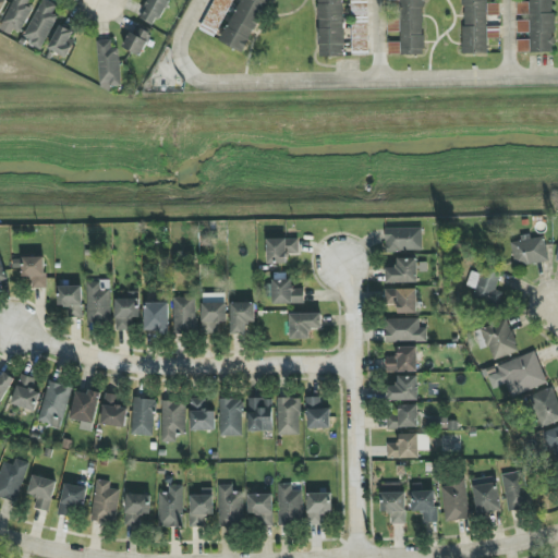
[(21,37),(33,7),(29,4),(31,0),(13,0),(2,28),(21,37)]
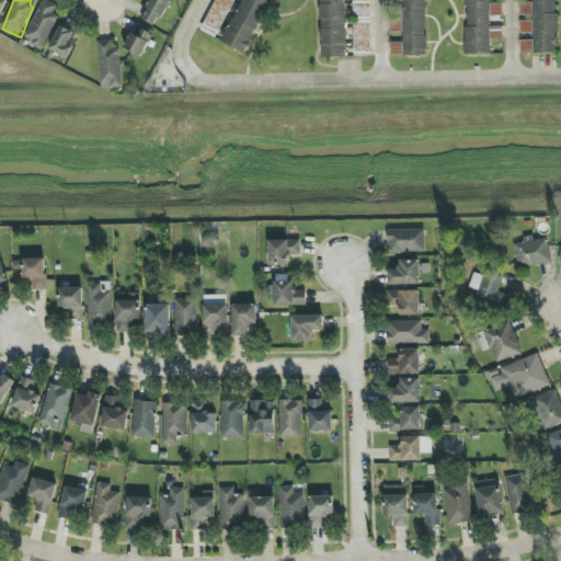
[(57,6),(46,0),(43,0),(23,39),(43,48),(58,16),(54,13),(57,6)]
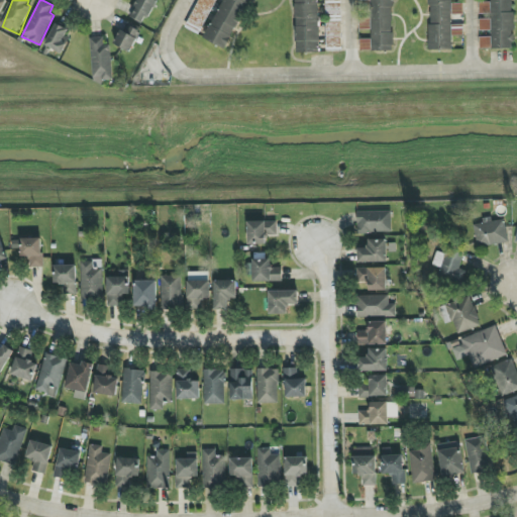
[(138,0),(129,16),(143,24),(158,1),(154,0),(138,0)]
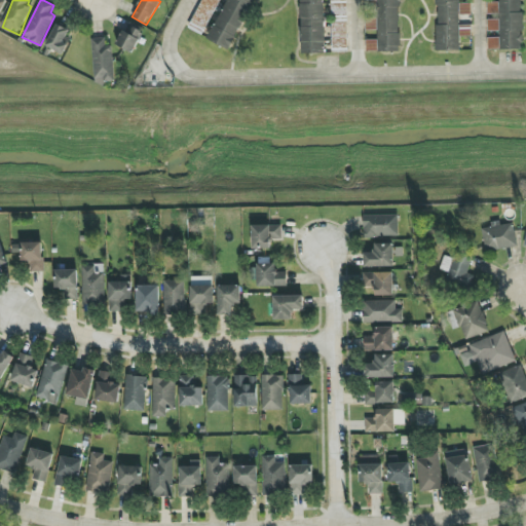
[(204,36),(221,0),(202,0),(189,29),(204,36)]
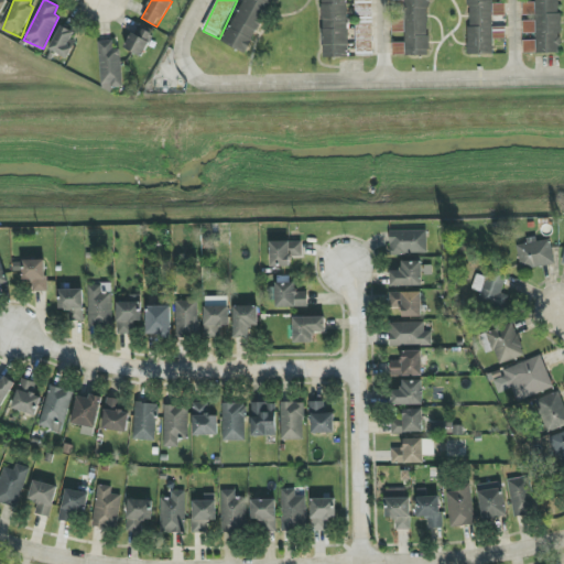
[(245,0),(225,44),(249,55),(273,0),(245,0)]
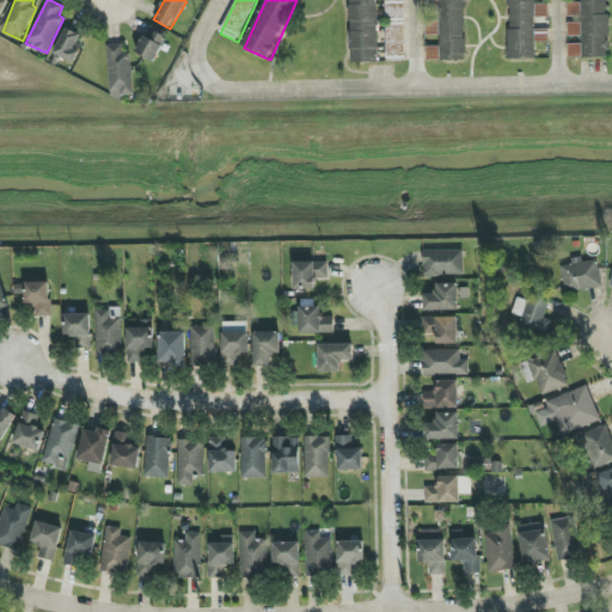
[(349,0),(350,63),(379,62),(378,0),(349,0)]
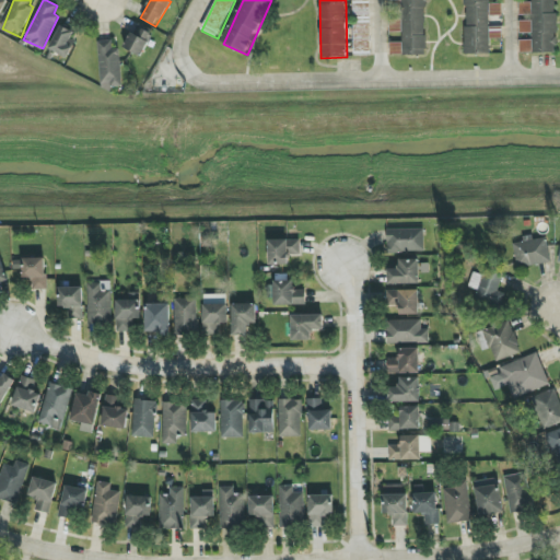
[(352,0),(353,55),(371,55),(369,0),(352,0)]
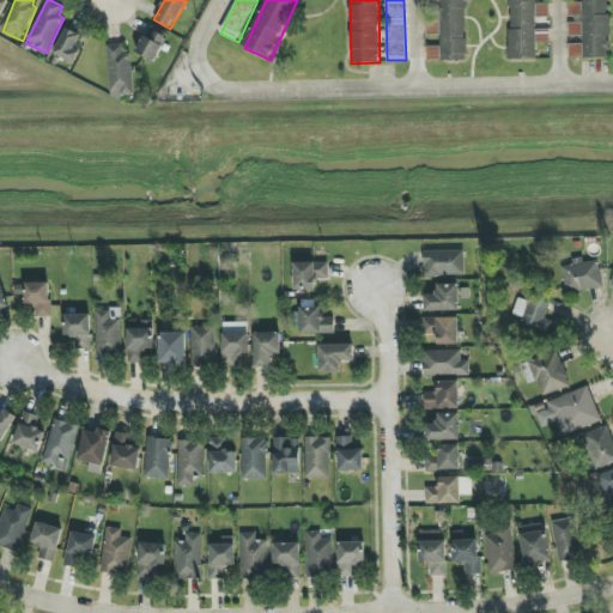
[(465,0),(425,0),(426,35),(439,35),(441,47),(426,47),(426,61),(467,61),(465,0)]
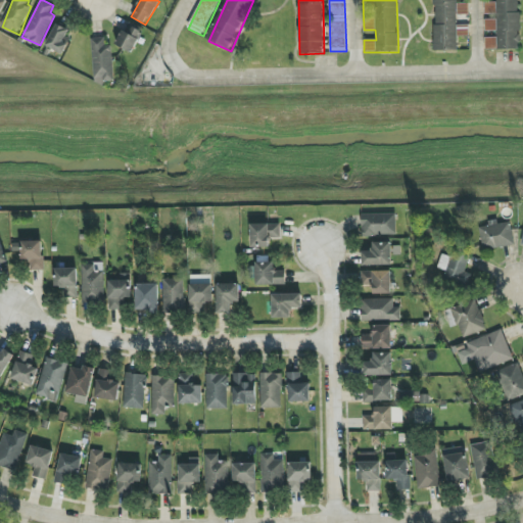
[(456,0),(433,0),(434,51),(457,51),(456,0)]
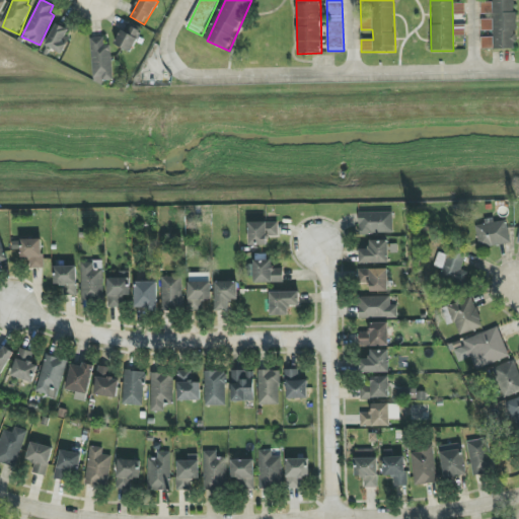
[(515,49),(514,0),(492,0),(493,2),(480,2),(482,14),(493,14),(493,19),(480,19),(482,31),(493,31),(493,38),(482,38),(482,50),(515,49)]
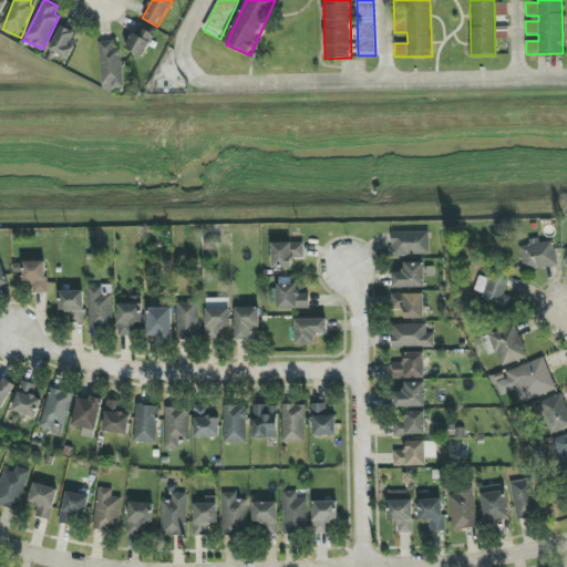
[(507,3),(495,4),(495,16),(507,16),(507,3)]
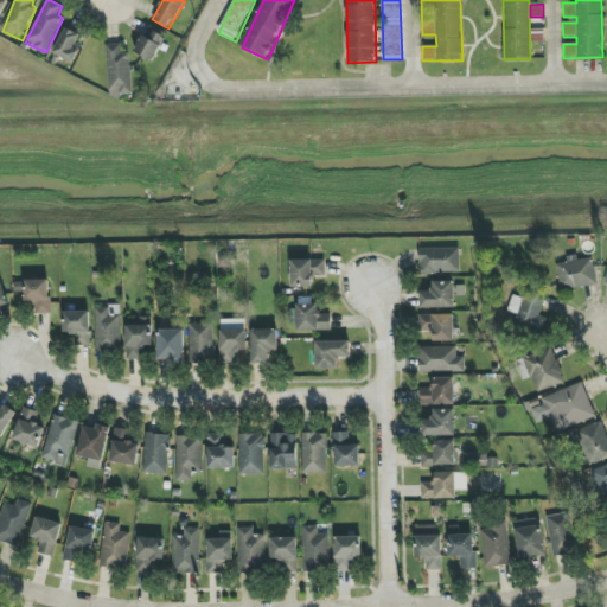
[(84,37),(65,27),(52,55),(71,63),(84,37)]
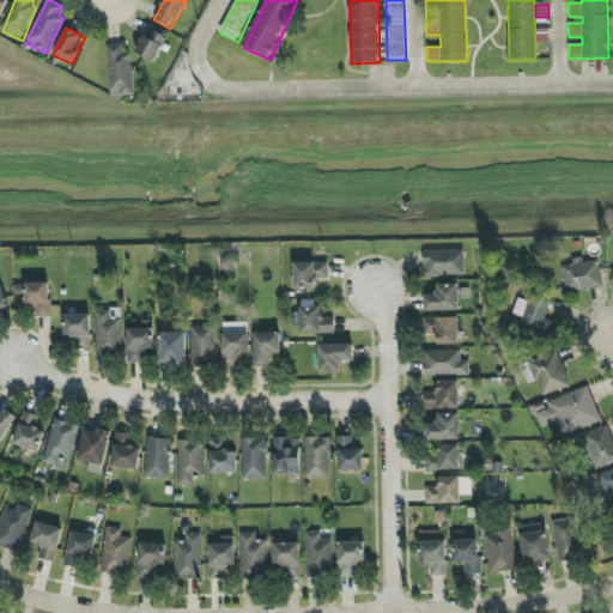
[(165,34),(145,28),(137,55),(157,61),(165,34)]
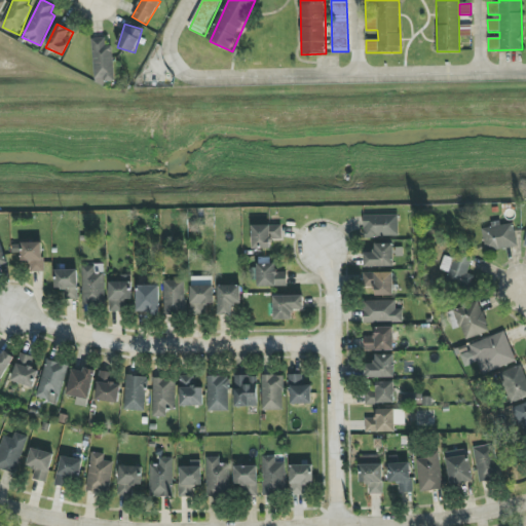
[(460,26),(460,37),(472,37),(471,26),(460,26)]
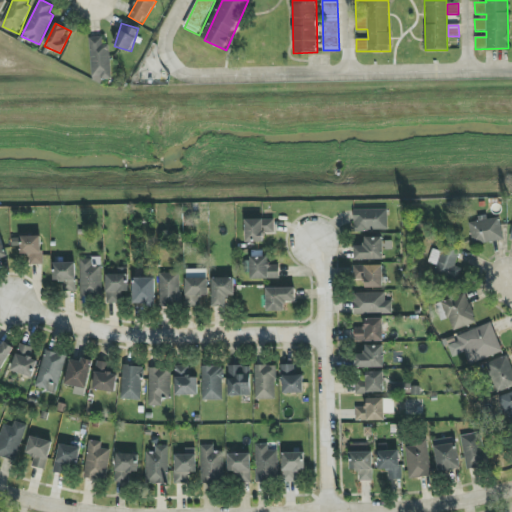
[(90,38),(91,81),(111,80),(110,45),(103,45),(102,37),(90,38)]
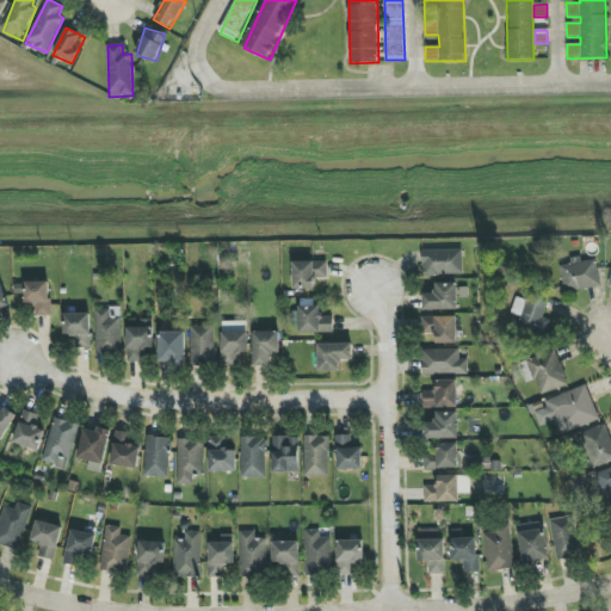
[(423,251),(423,276),(463,276),(462,250),(423,251)]
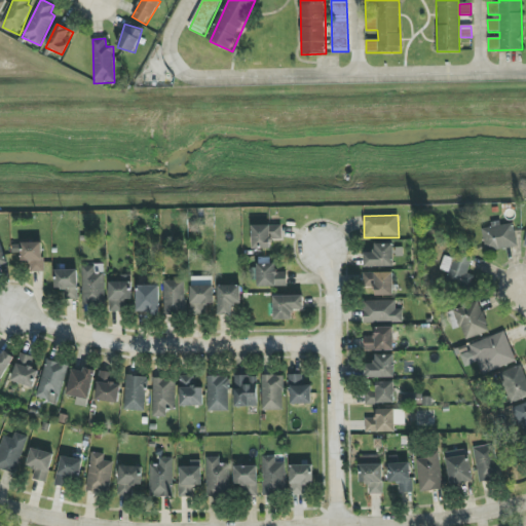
[(485,251),(517,246),(513,224),(500,226),(500,221),(490,223),(491,227),(482,229),(485,251)]
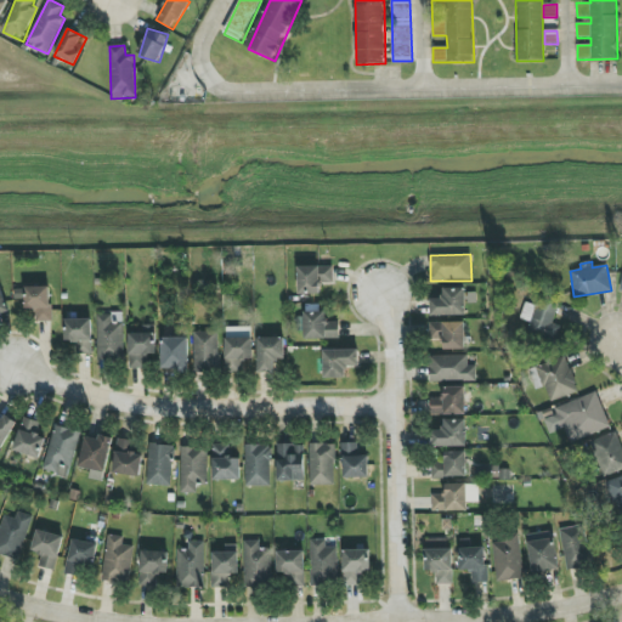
[(299,295),(320,294),(320,284),(334,283),(333,266),(298,267),(299,295)]
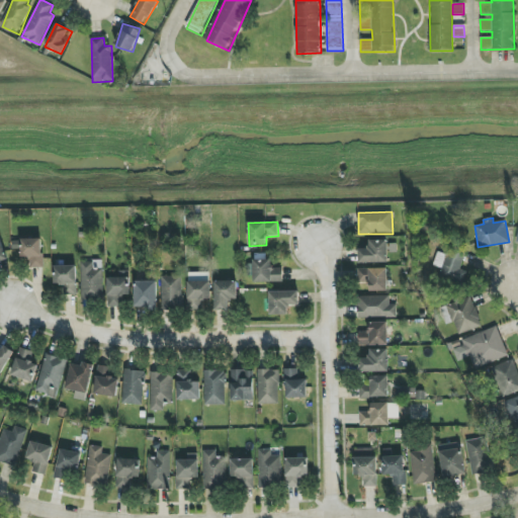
[(30,268),(42,268),(41,239),(20,240),(21,258),(29,258),(30,268)]
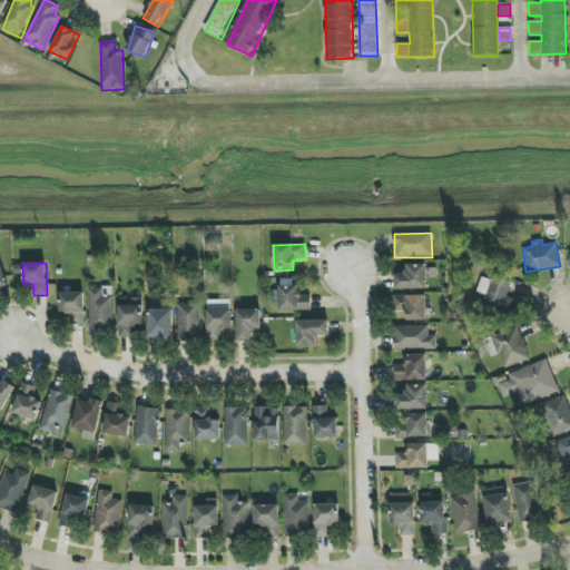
[(394,290),(426,290),(426,265),(405,264),(405,275),(394,274),(394,290)]
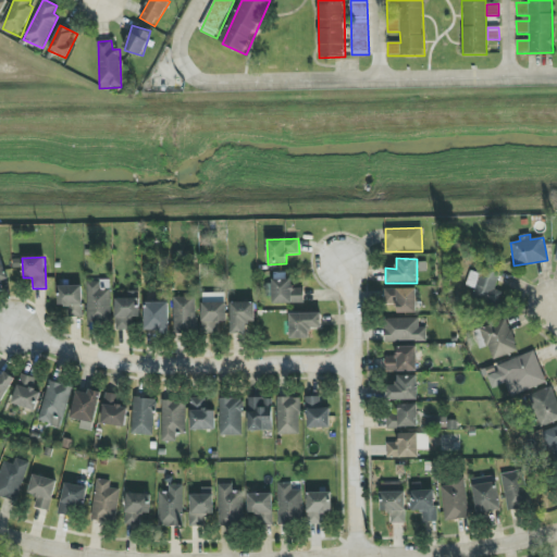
[(466,285),(475,289),(472,298),(495,306),(500,292),(495,291),(502,271),(483,264),(480,274),(471,271),(466,285)]
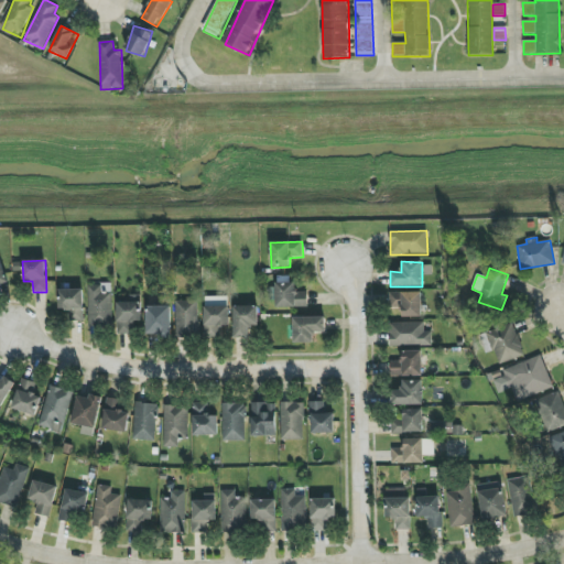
[(308,307),(307,292),(296,292),(296,280),(277,280),(278,307),(308,307)]
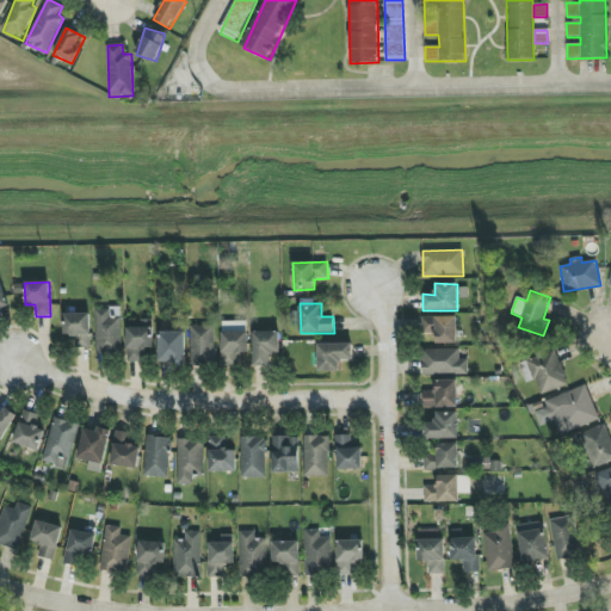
[(97,356),(122,356),(122,309),(96,309),(97,356)]
